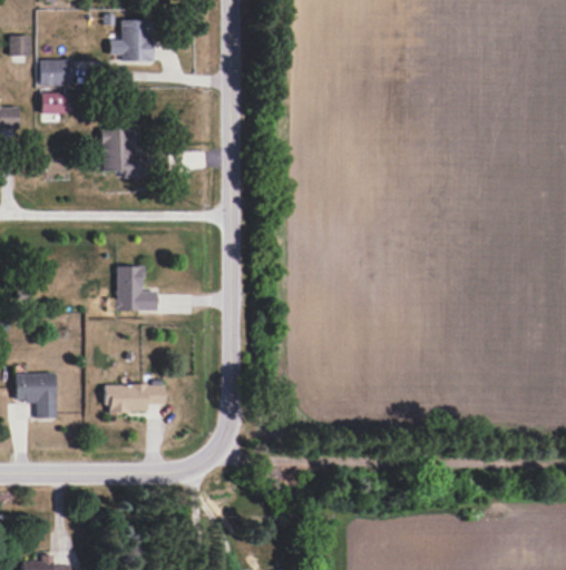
[(123,39),(110,40),(110,55),(120,55),(120,61),(153,60),(153,19),(122,20),(123,39)]
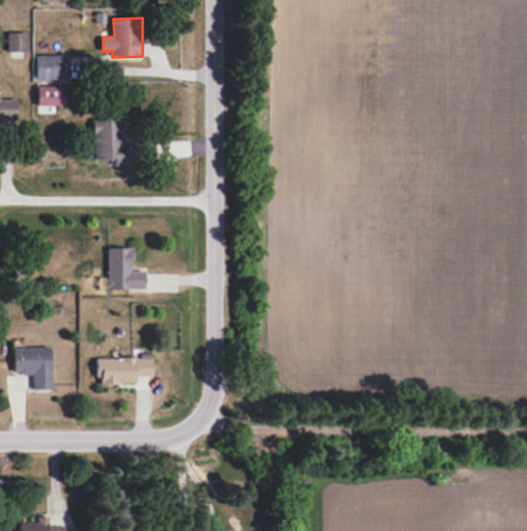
[(9,33),(10,52),(29,51),(29,33),(9,33)]
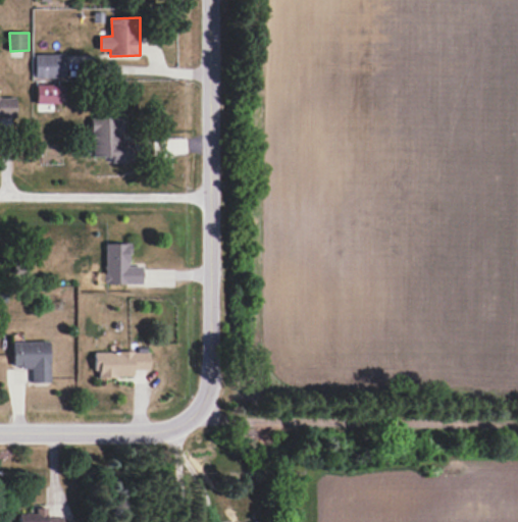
[(37,79),(68,77),(67,54),(37,54),(37,79)]
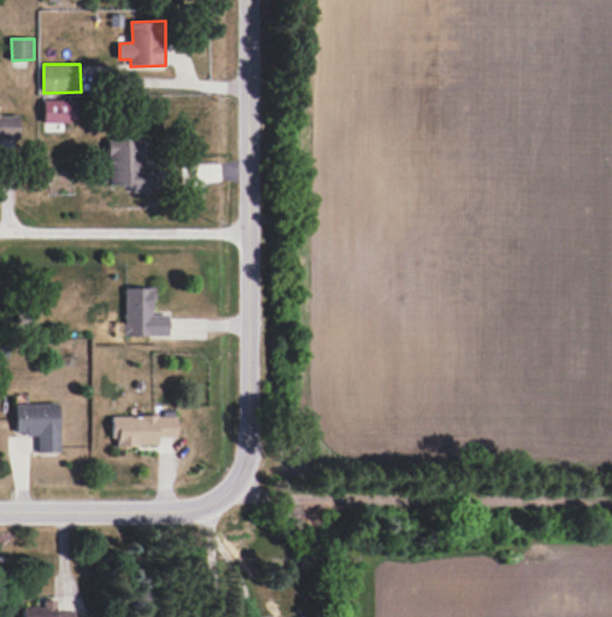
[(46,122),(80,122),(81,100),(46,99),(46,122)]
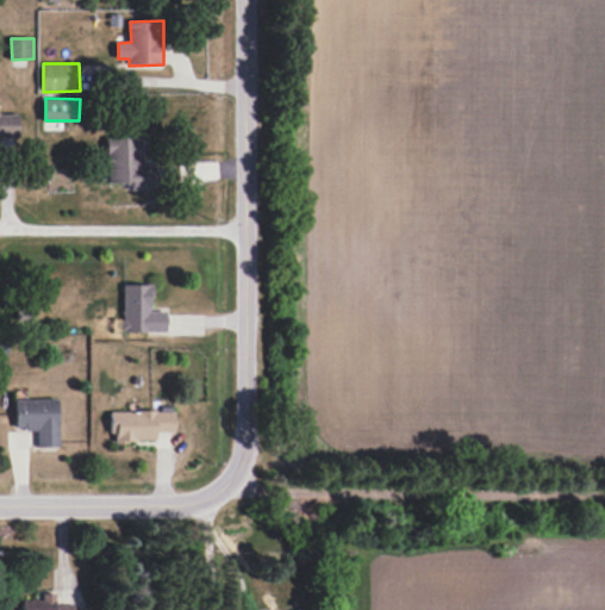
[(22,113),(0,113),(0,138),(22,139),(22,113)]
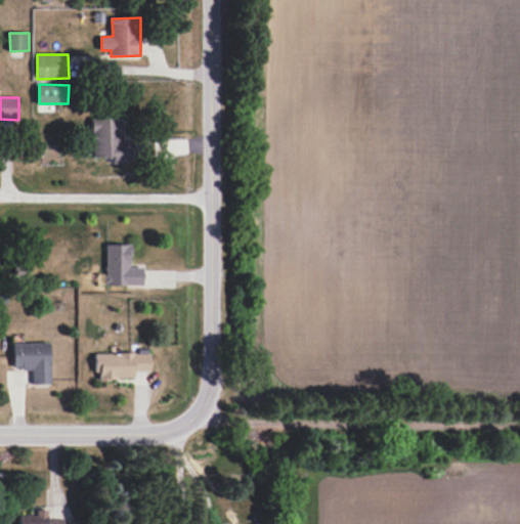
[(95,158),(115,157),(115,163),(133,163),(133,140),(125,140),(125,117),(94,118),(95,158)]
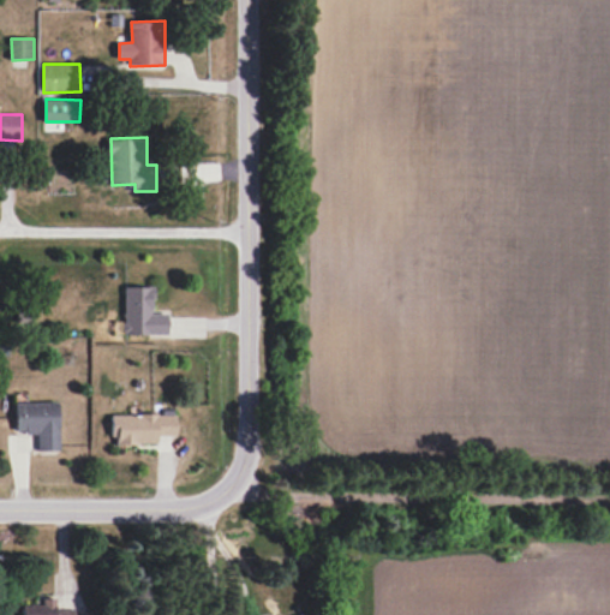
[(169,334),(169,314),(156,312),(156,286),(126,286),(126,334),(169,334)]
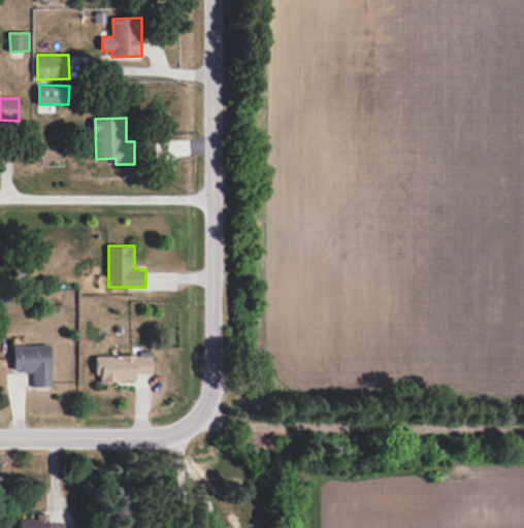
[(52,344),(15,345),(17,371),(35,371),(35,387),(53,386),(52,344)]
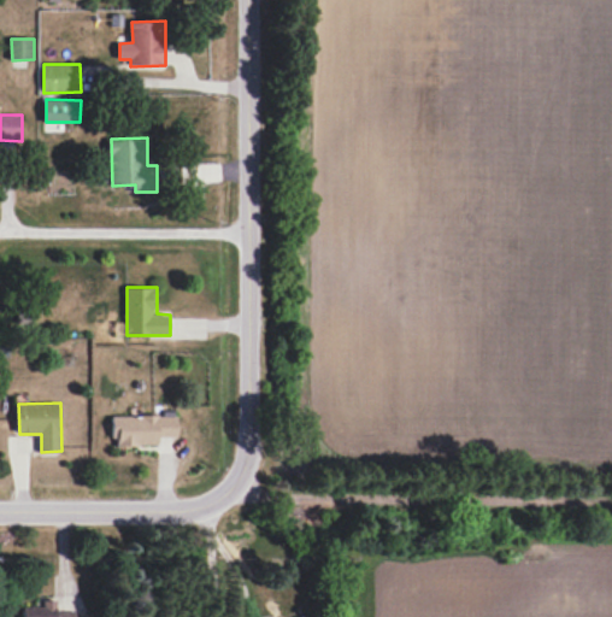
[(178,416),(113,416),(115,438),(119,438),(119,446),(160,446),(160,438),(178,438),(178,416)]
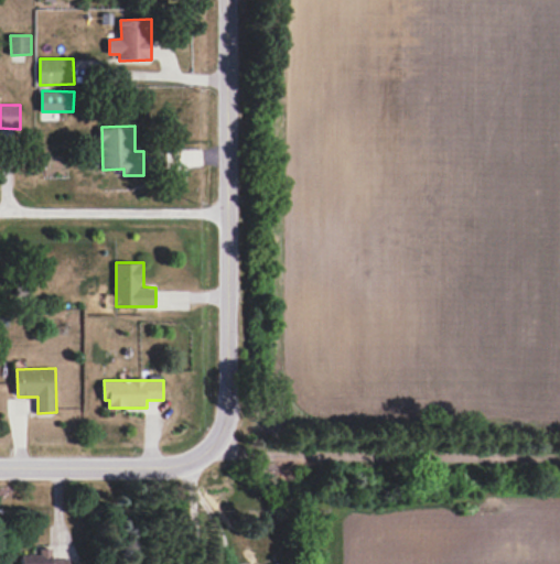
[(71,563),(72,559),(53,559),(53,549),(42,549),(42,554),(23,554),(22,563),(71,563)]
